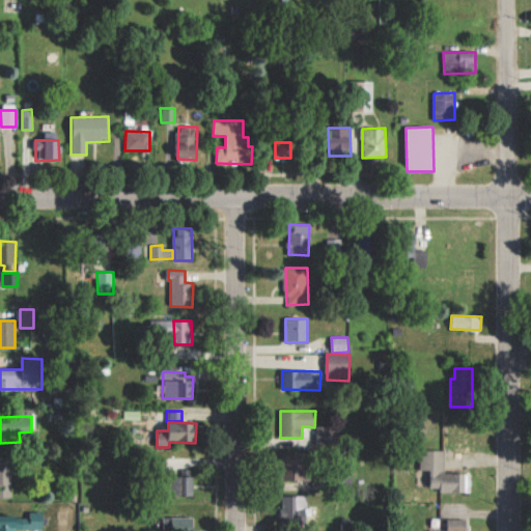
[(466,474),(445,473),(445,451),(422,451),(421,470),(431,471),(430,487),(441,488),(441,493),(465,493),(466,474)]
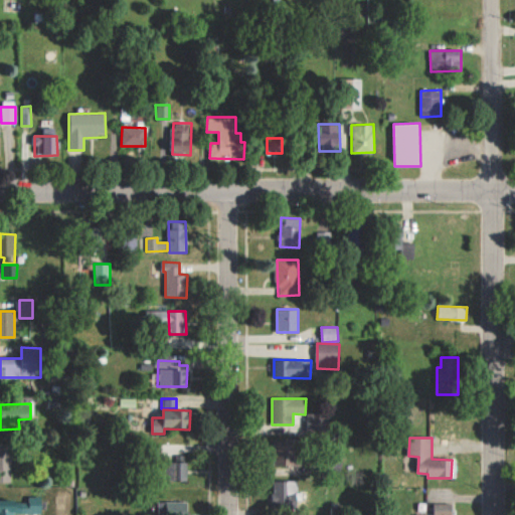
[(296,442),(275,441),(275,466),(295,466),(296,442)]
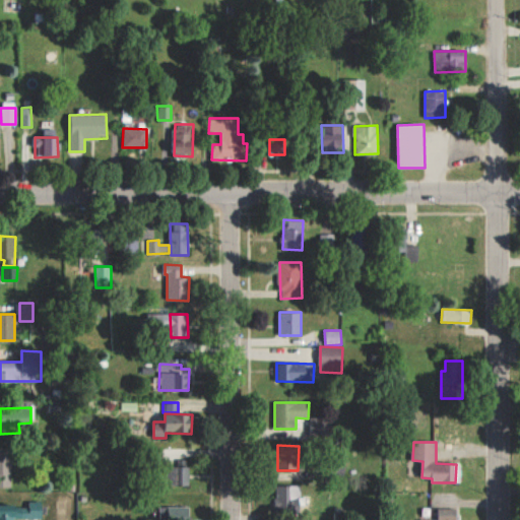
[(0,488),(10,489),(11,452),(0,451),(0,488)]
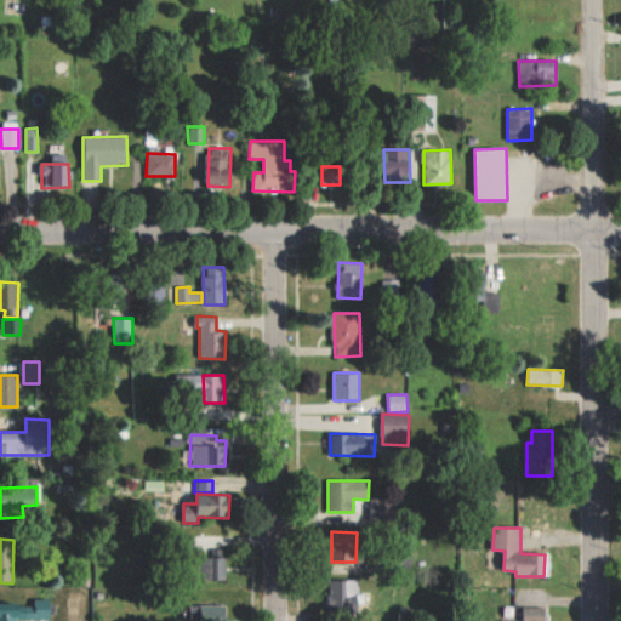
[(227,581),(227,559),(205,558),(205,580),(227,581)]
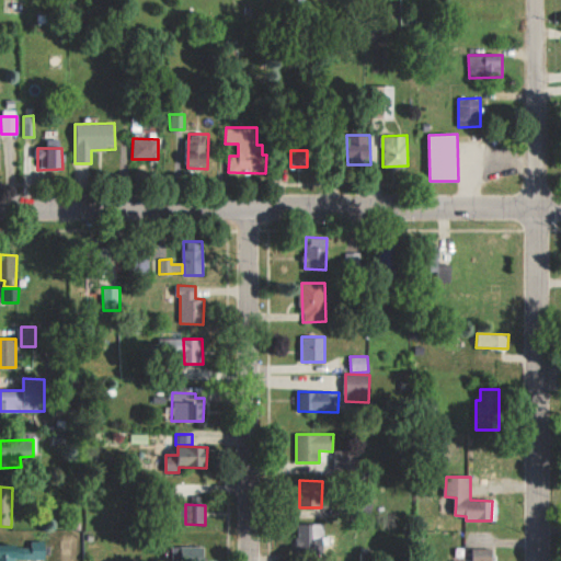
[(324,524),(299,524),(298,551),(324,552),(324,524)]
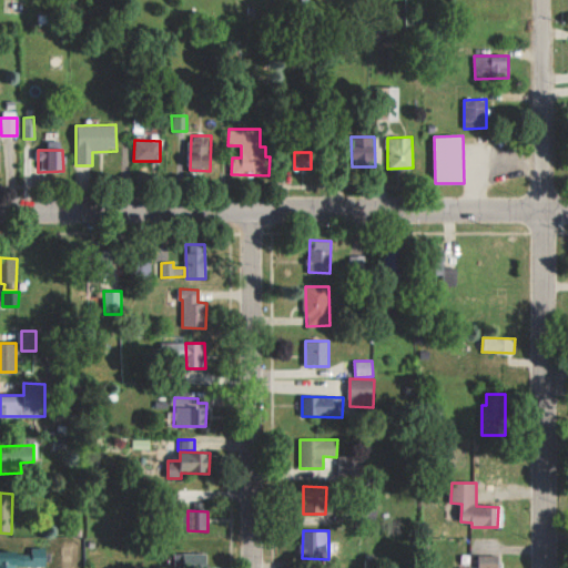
[(47,567),(47,548),(31,548),(31,553),(0,553),(0,567),(17,567),(47,567)]
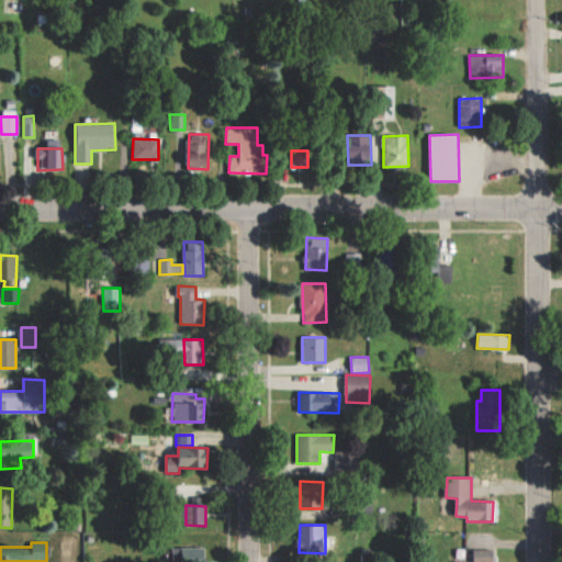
[(175,547),(173,561),(206,561),(208,548),(175,547)]
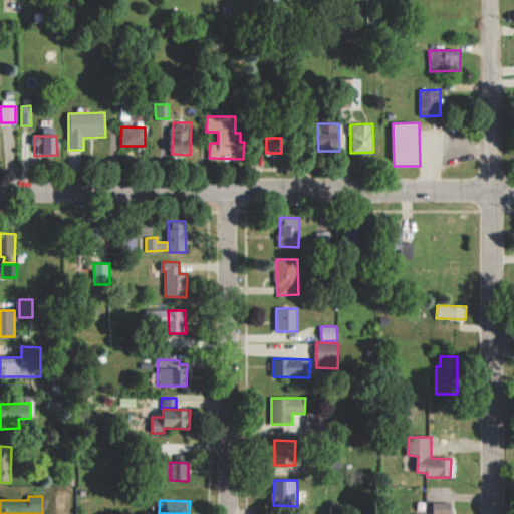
[(416,513),(452,513),(453,503),(432,503),(432,513),(419,513),(416,513)]
